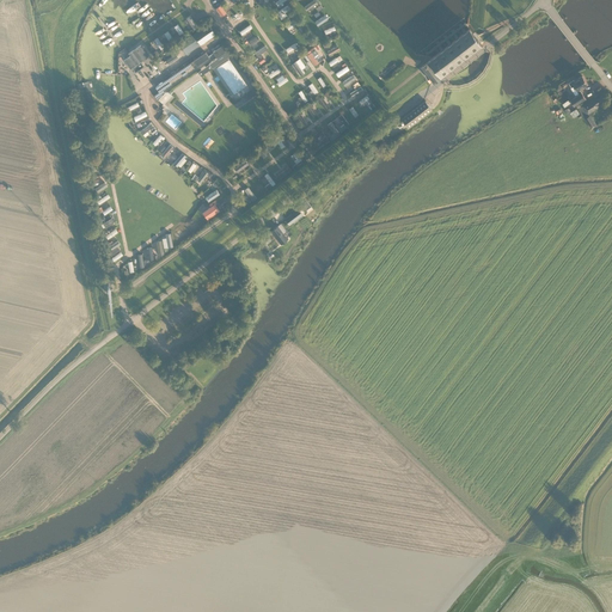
[(319,0),(313,0),(305,6),(308,11),(320,1),(319,0)]
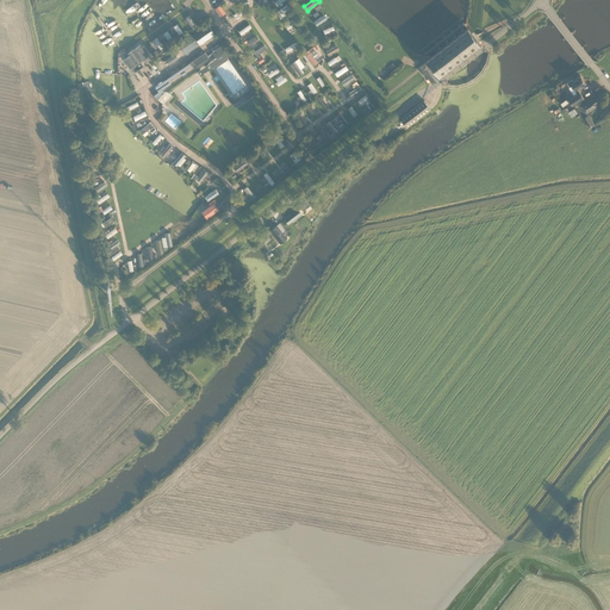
[(215,8),(221,17),(225,13),(221,5),(215,8)]
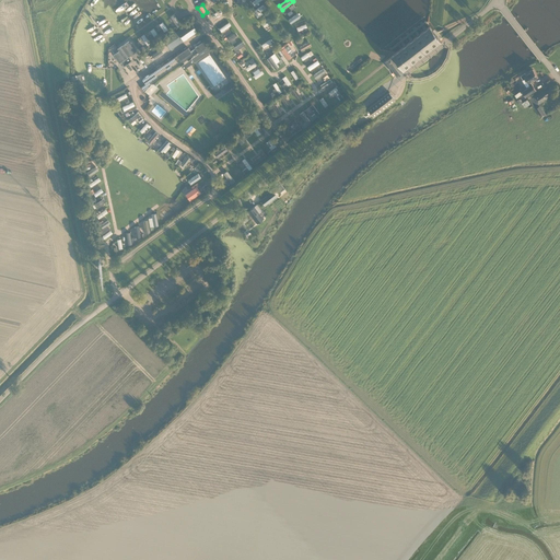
[(291,23),(301,16),(298,12),(289,20),(291,23)]
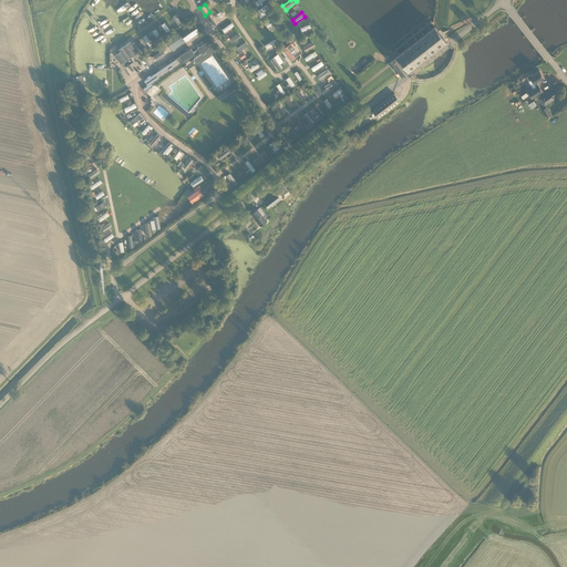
[(176,28),(183,24),(177,14),(172,18),(176,28)]
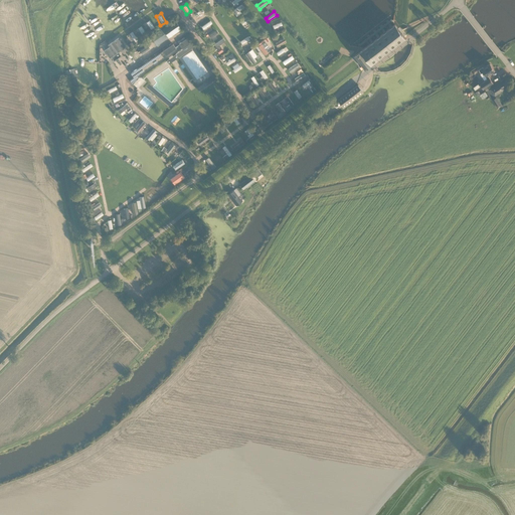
[(163,28),(169,37),(181,29),(181,28),(183,27),(181,25),(179,26),(175,20),(163,28)]
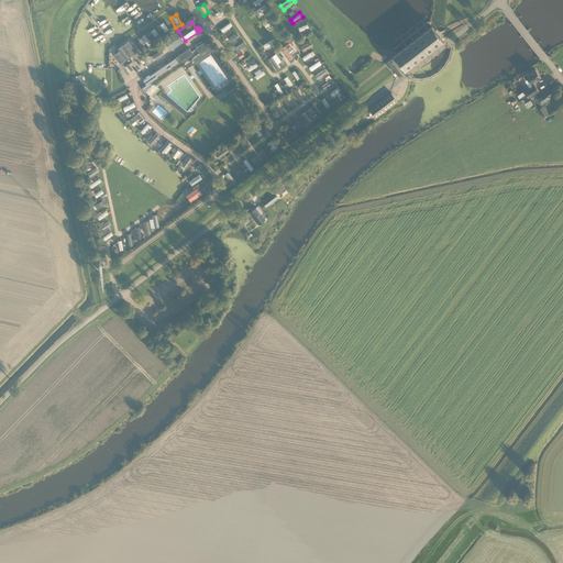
[(399,75),(444,41),(432,25),(388,61),(394,68),(393,69),(397,75),(398,73),(399,75)]
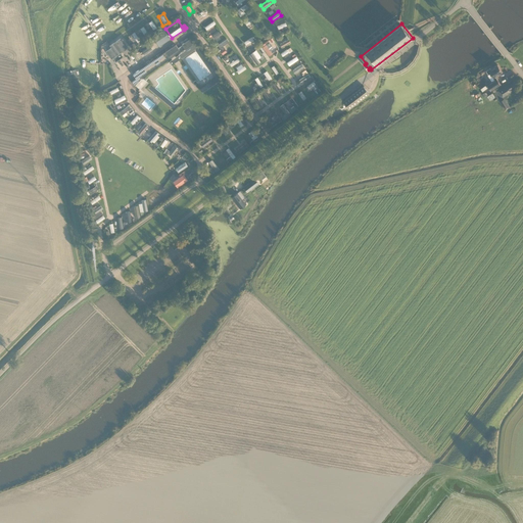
[(144,26),(140,28),(145,35),(142,37),(145,41),(151,36),(144,26)]
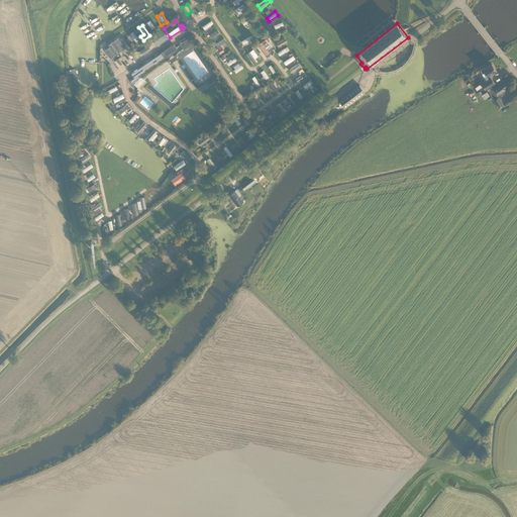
[(164,28),(151,36),(157,45),(170,37),(164,28)]
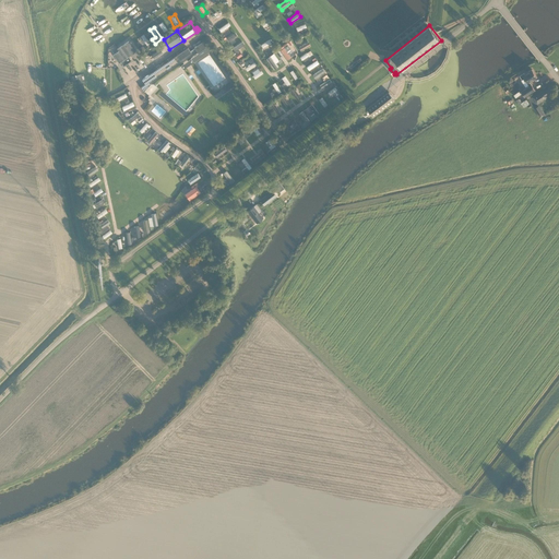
[(145,46),(151,43),(144,34),(139,37),(145,46)]
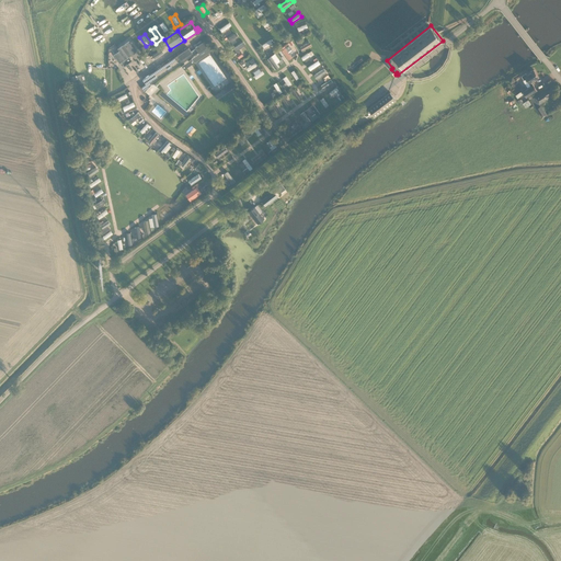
[(117,48),(119,50),(114,55),(119,63),(122,61),(124,66),(132,60),(129,56),(136,52),(129,41),(117,48)]
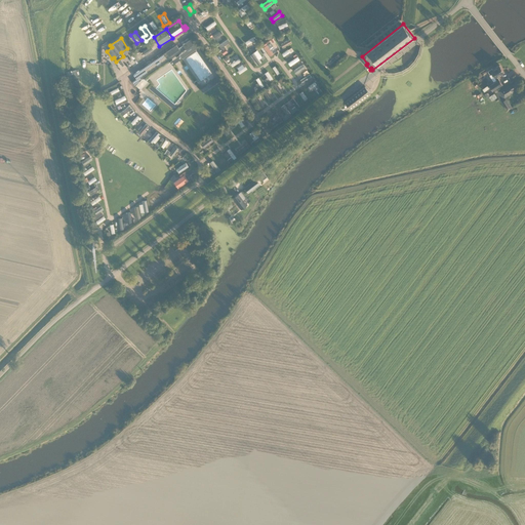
[(186,49),(195,43),(192,38),(183,44),(186,49)]
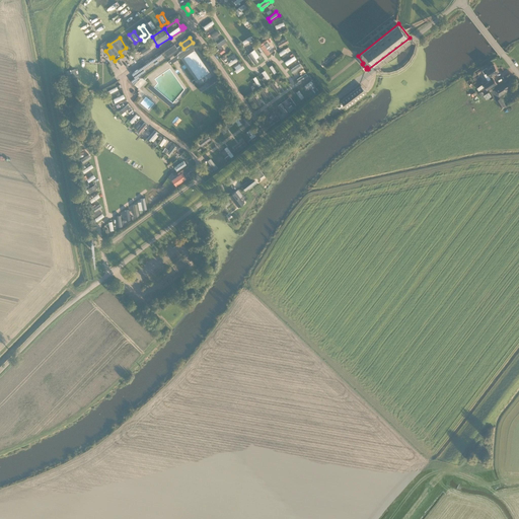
[(226,38),(216,44),(218,47),(228,41),(226,38)]
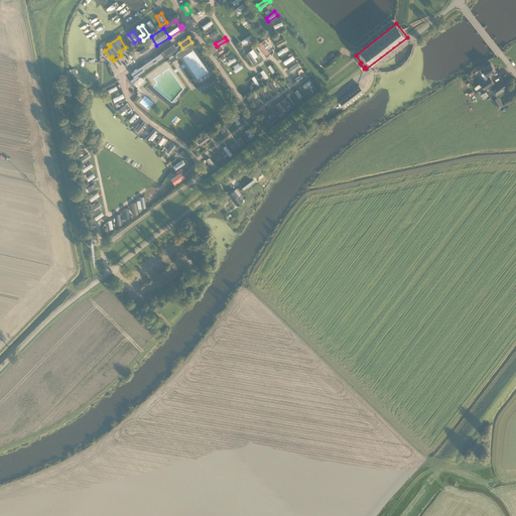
[(285,37),(276,42),(277,45),(287,41),(285,37)]
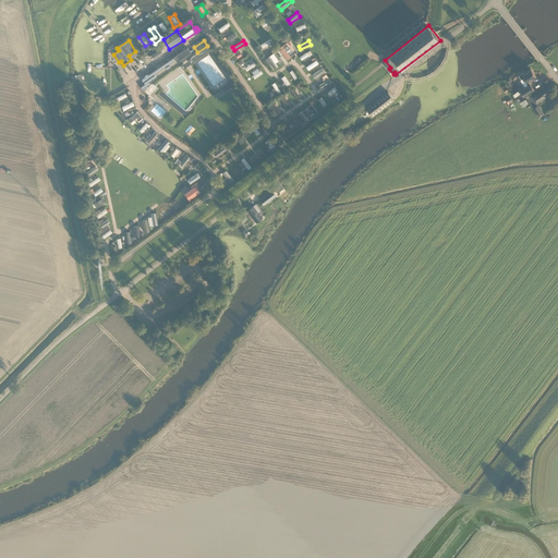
[(275,50),(281,61),(284,59),(280,52),(284,50),(283,46),(275,50)]
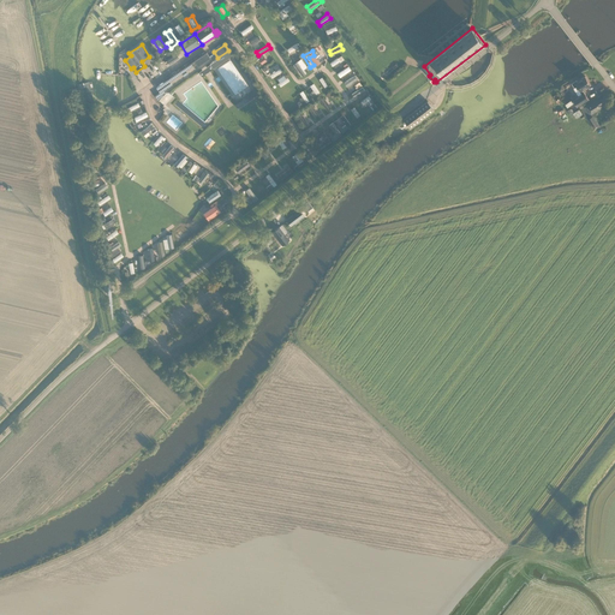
[(198,66),(210,58),(207,52),(156,88),(160,93),(155,96),(159,100),(166,93),(163,90),(172,84),(171,82),(181,73),(184,76),(189,73),(186,70),(196,64),(198,66)]
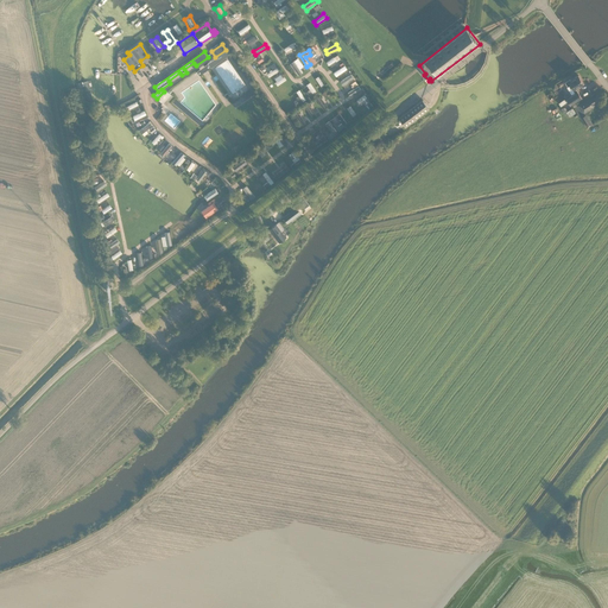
[(277,67),(267,73),(270,76),(279,70),(277,67)]
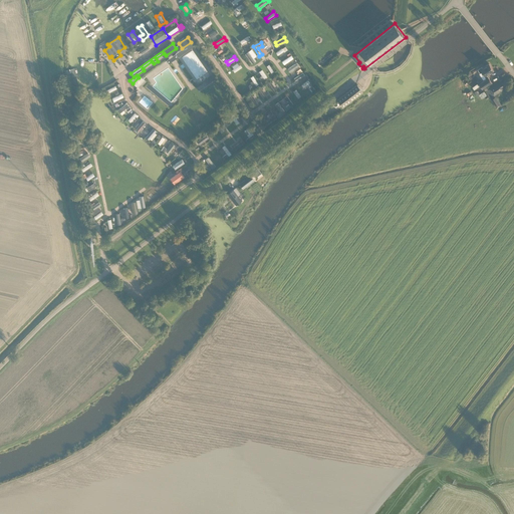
[(489,77),(488,75),(494,70),(489,63),(483,67),(482,66),(478,69),(481,72),(482,71),(487,78),(479,83),(483,88),(492,82),(489,77)]
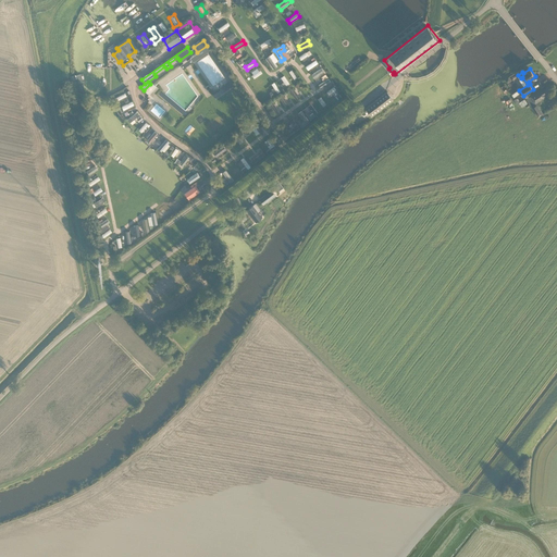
[(274,81),(272,83),(274,87),(272,88),(275,94),(281,90),(274,81)]
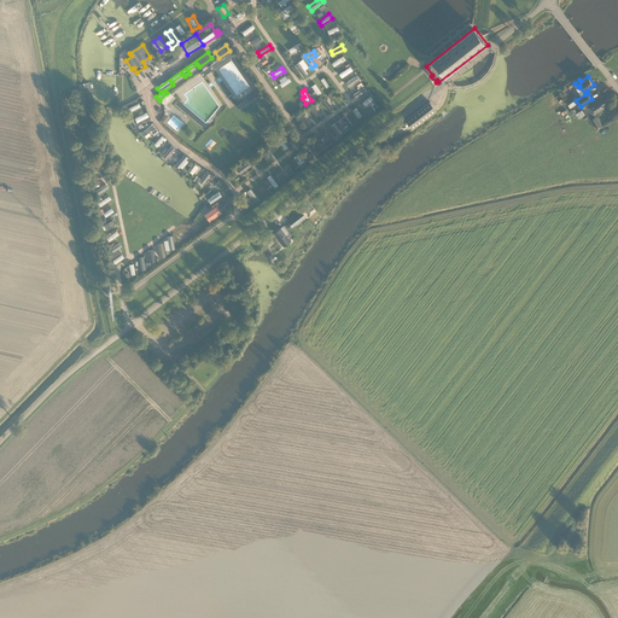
[(238,104),(242,109),(261,95),(258,92),(238,104)]
